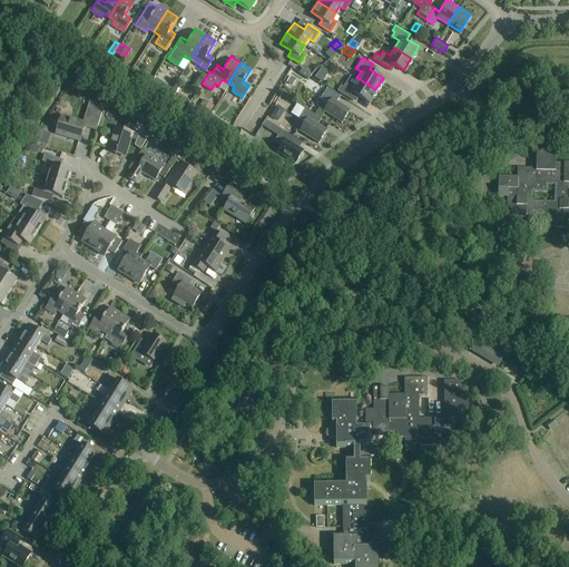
[(305,75),(308,69),(302,65),(298,70),(305,75)]
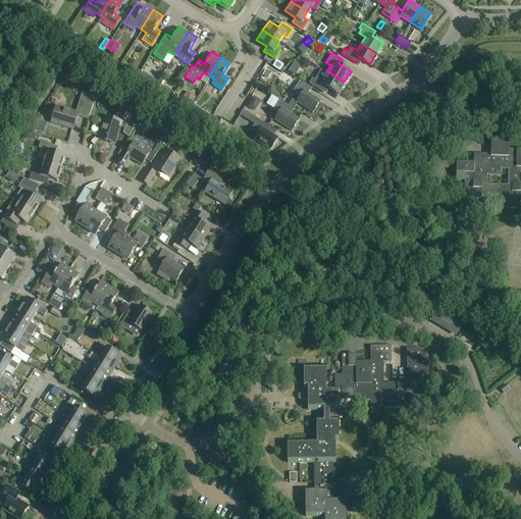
[(132,67),(128,73),(133,76),(137,70),(132,67)]
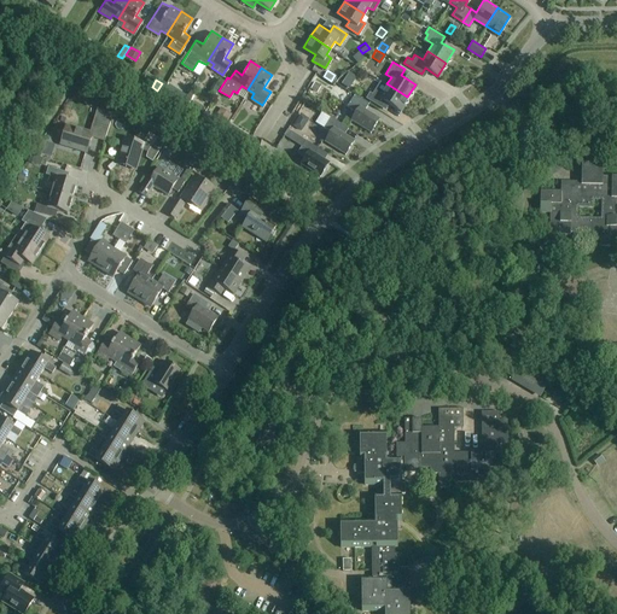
[(316,91),(320,85),(313,80),(309,86),(316,91)]
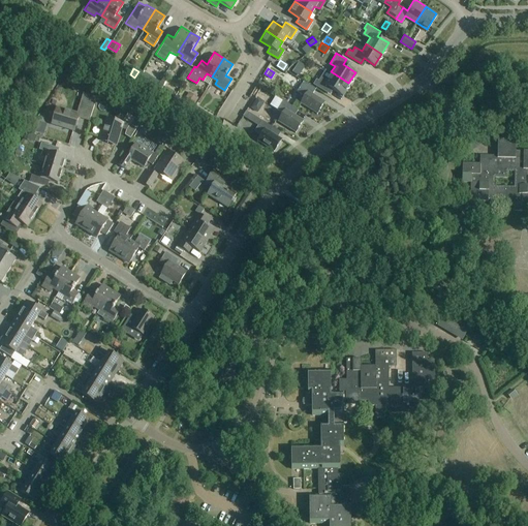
[(144,71),(137,80),(145,85),(151,75),(144,71)]
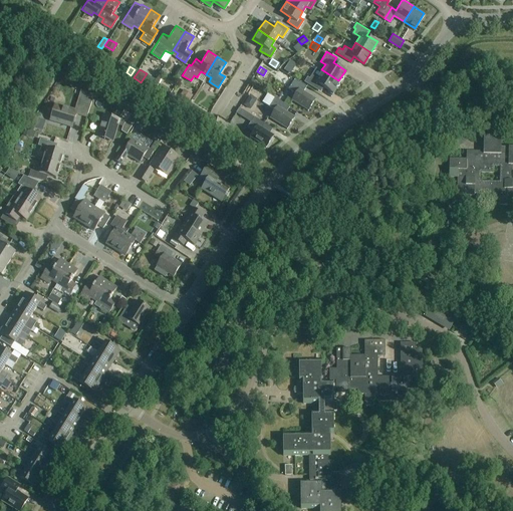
[(332,91),(338,80),(321,69),(317,76),(311,72),(309,76),(306,75),(303,80),(317,88),(320,84),(332,91)]
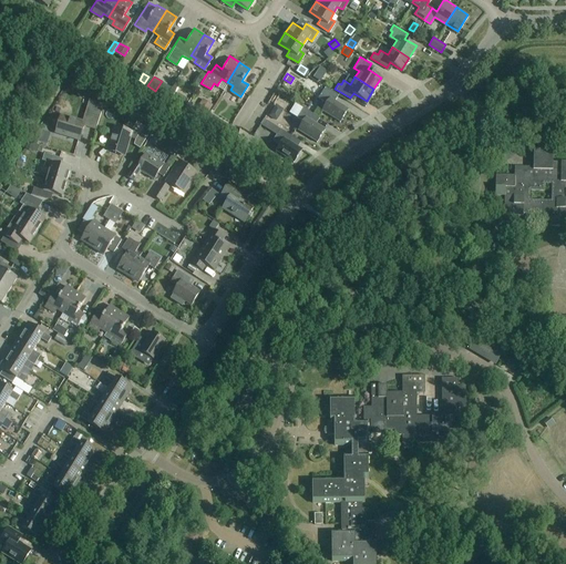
[(339,120),(347,108),(333,100),(338,93),(325,85),(318,96),(326,102),(322,109),(339,120)]
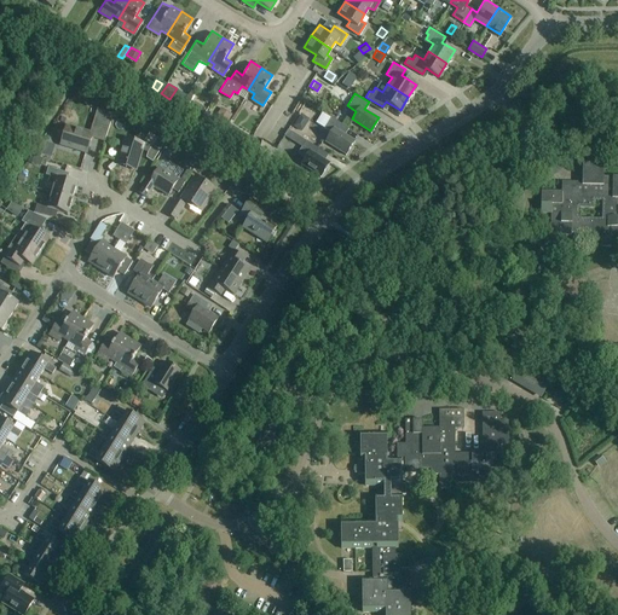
[(201,112),(206,105),(198,102),(195,109),(201,112)]
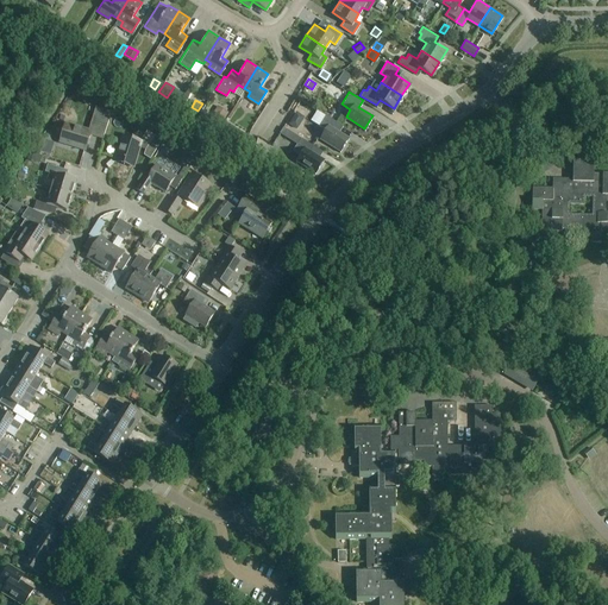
[(95,105),(89,121),(105,126),(110,109),(95,105)]
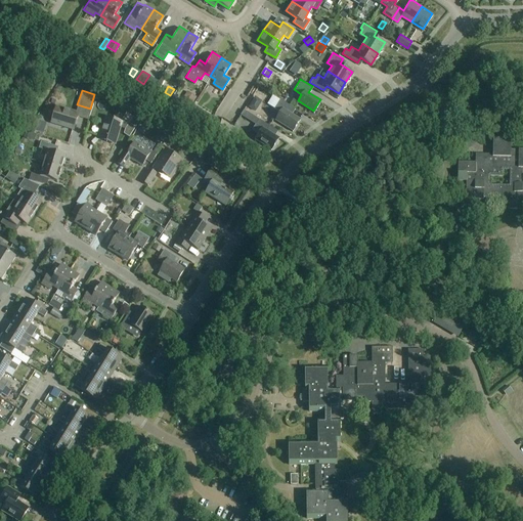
[(188,105),(194,97),(184,91),(179,99),(188,105)]
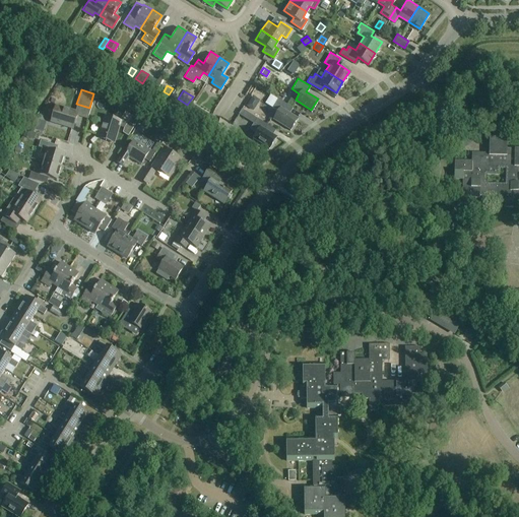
[(272,117),(289,128),(297,117),(283,109),(287,104),(276,97),(271,106),(277,110),(272,117)]
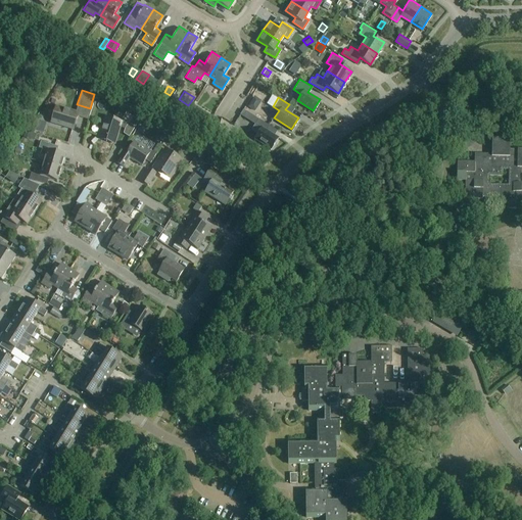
[(194,104),(189,112),(204,123),(210,114),(194,104)]
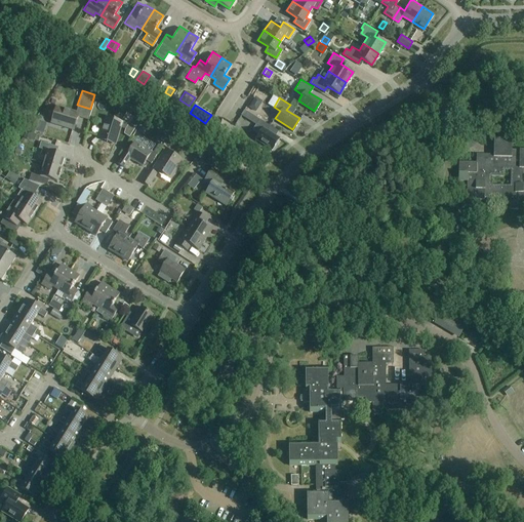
[(57,106),(53,121),(73,127),(78,112),(57,106)]
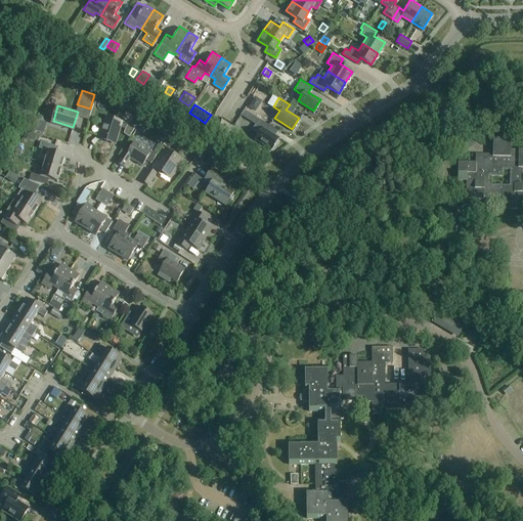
[(105,116),(99,135),(115,139),(119,125),(125,127),(128,122),(127,121),(126,120),(124,119),(122,118),(120,120),(105,116)]
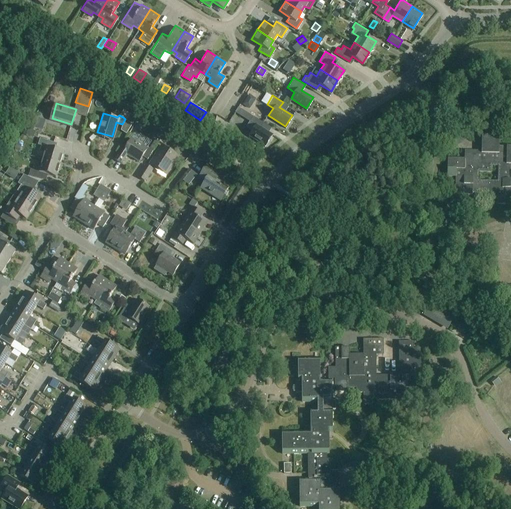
[(249,134),(265,144),(271,134),(259,126),(262,121),(252,115),(249,120),(255,124),(249,134)]
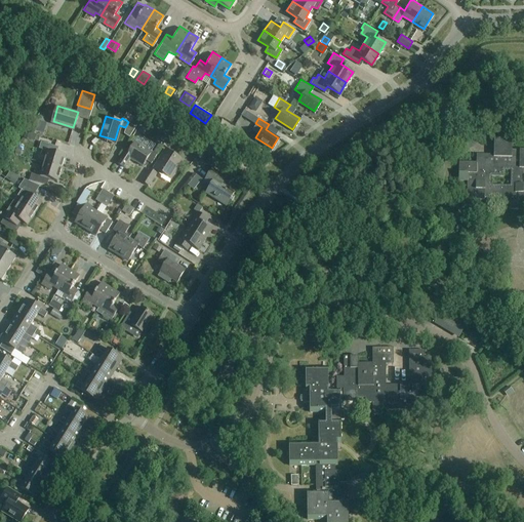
[(84,127),(80,136),(88,141),(92,131),(84,127)]
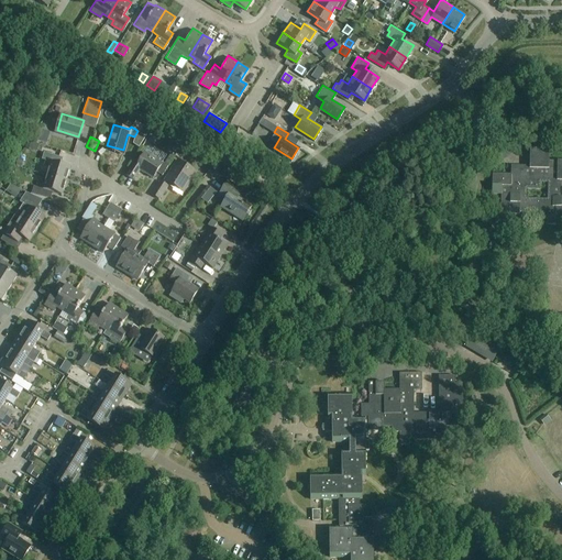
[(248,146),(237,139),(233,143),(244,151),(248,146)]
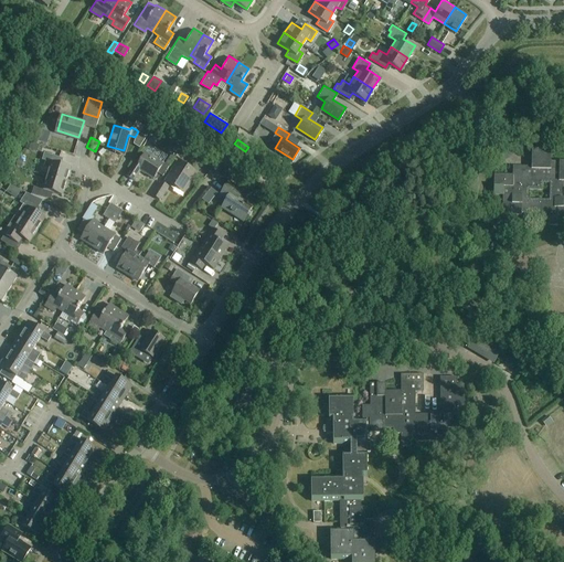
[(563,159),(550,159),(550,148),(540,148),(531,148),(530,165),(522,165),(512,163),(511,173),(493,173),(492,193),(502,193),(501,212),(520,212),(520,211),(523,211),(523,216),(534,218),(547,218),(547,224),(563,224),(563,159)]
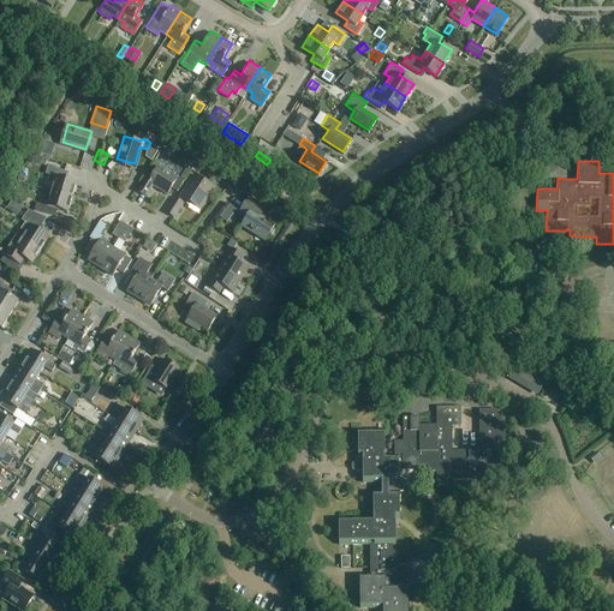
[(51,189),(71,195),(76,180),(61,175),(64,168),(47,163),(45,171),(55,174),(51,189)]
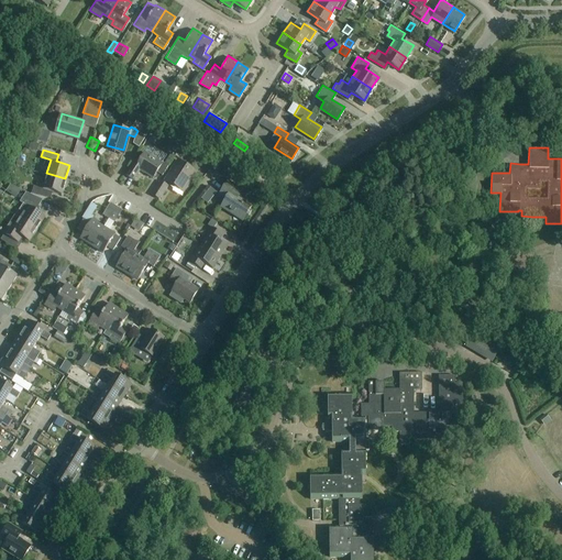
[(139,167),(152,176),(156,169),(161,162),(151,155),(144,151),(135,163),(133,161),(125,173),(133,177),(139,167)]
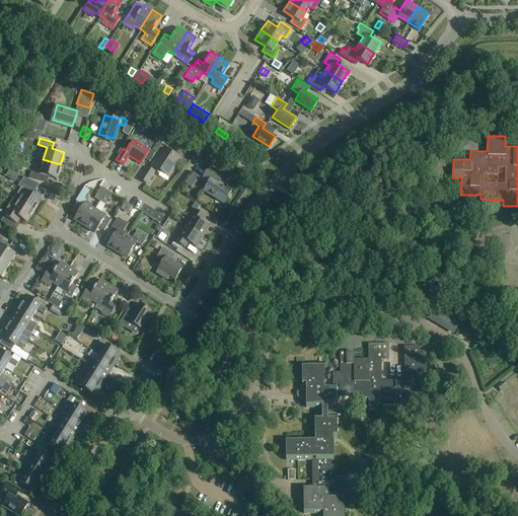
[(156,140),(150,150),(154,152),(159,142),(156,140)]
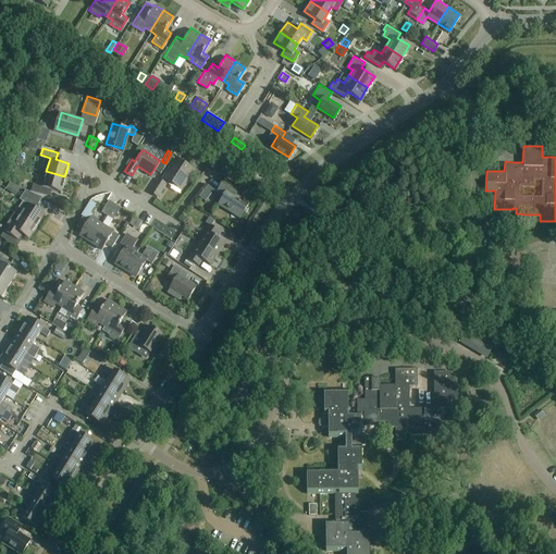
[(181,186),(192,169),(175,158),(163,175),(181,186)]
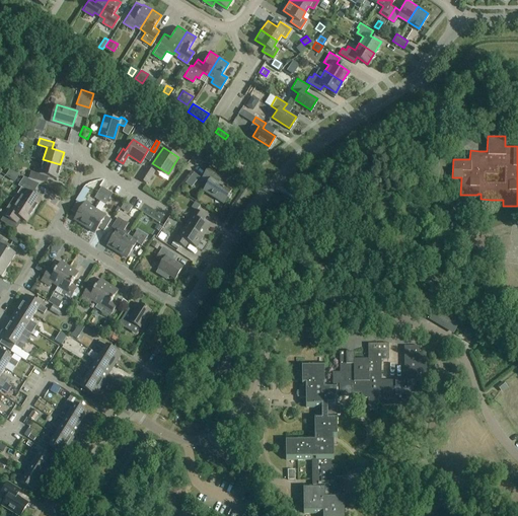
[(56,177),(60,164),(43,159),(39,171),(30,169),(28,175),(43,179),(44,173),(56,177)]
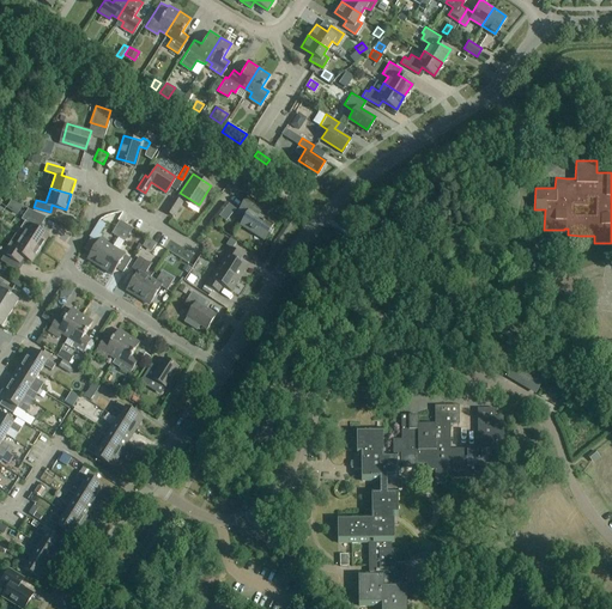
[(173,213),(181,200),(174,195),(165,208),(173,213)]
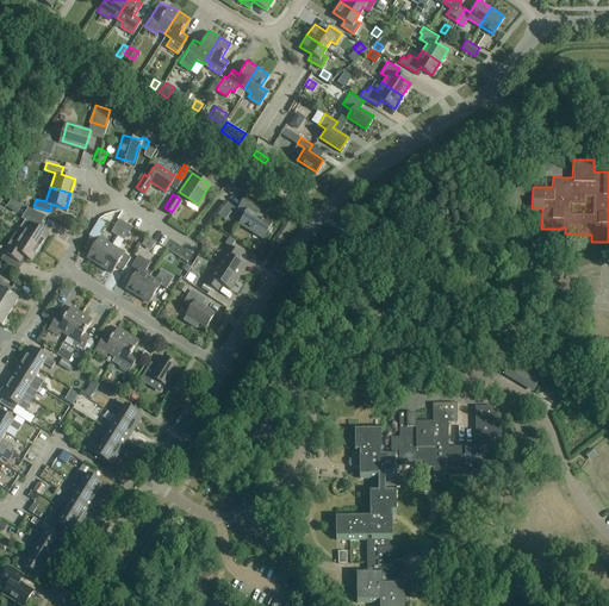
[(262,237),(273,219),(259,211),(262,205),(246,194),(238,205),(246,210),(238,222),(262,237)]
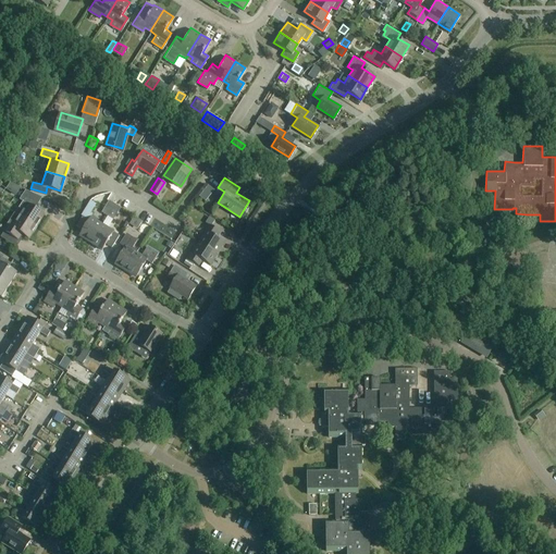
[(207,184),(202,189),(208,194),(212,188),(207,184)]
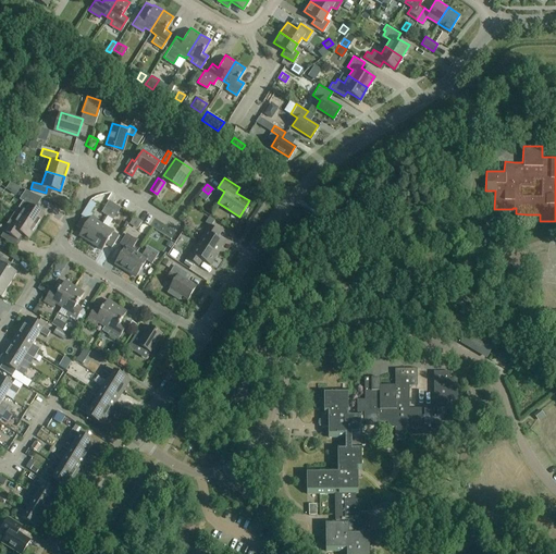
[(19,214),(35,224),(42,212),(34,207),(37,201),(41,196),(25,188),(14,204),(22,209),(19,214)]
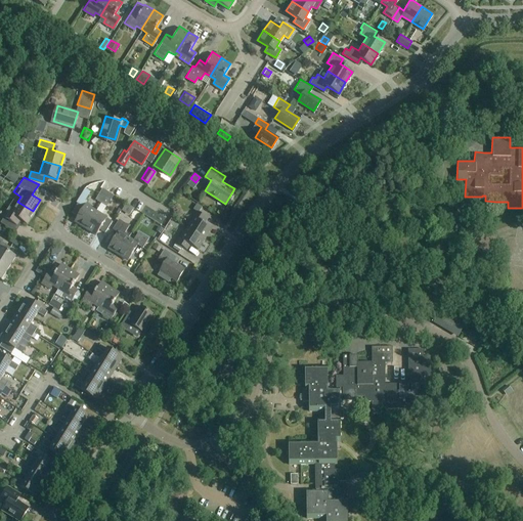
[(101,186),(94,198),(100,201),(107,190),(101,186)]
